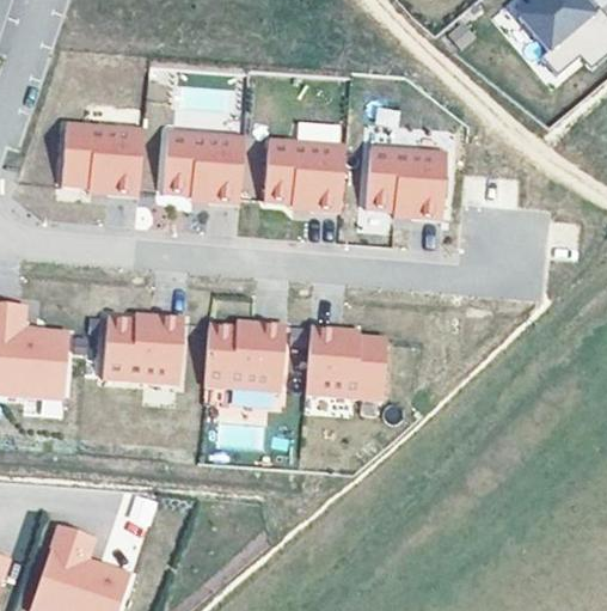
[(594,61),(606,49),(606,17),(594,0),(592,0),(586,5),(581,0),(532,0),(515,13),(544,48),(537,54),(553,73),(578,53),(583,48),(594,61)]
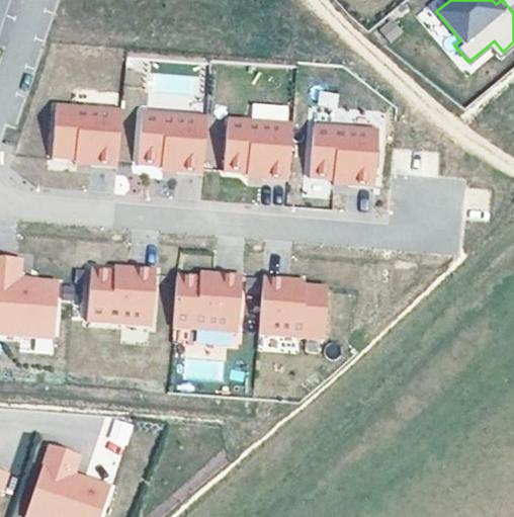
[(499,55),(503,52),(494,40),(490,45),(499,55)]
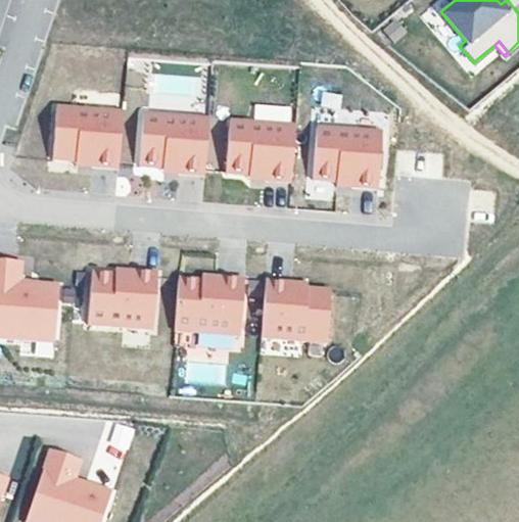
[(52,102),(48,155),(71,157),(87,158),(87,162),(118,164),(123,108),(52,102)]
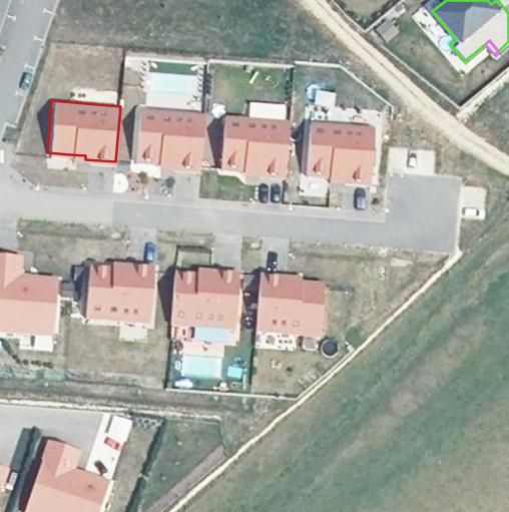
[(136,107),(132,159),(154,160),(170,162),(170,166),(200,168),(205,113),(136,107)]
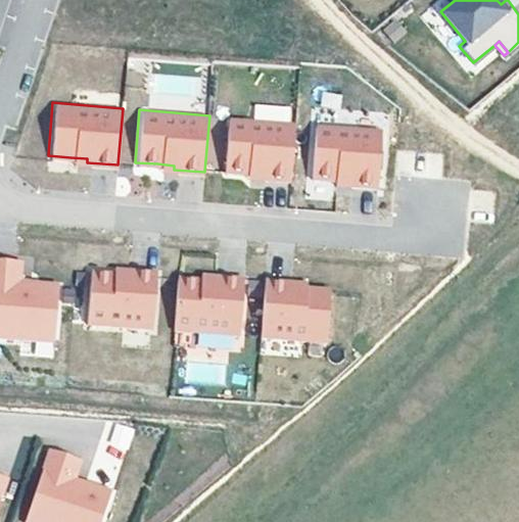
[(226,116),(222,169),(245,171),(262,173),(261,177),(291,179),(296,122),(226,116)]
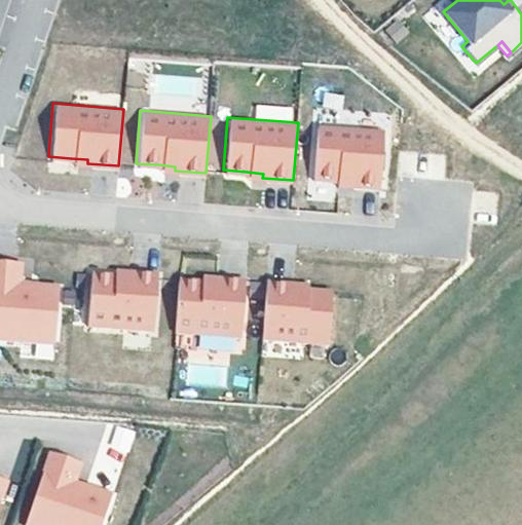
[(314,124),(310,177),(334,179),(350,180),(349,185),(380,187),(385,129),(314,124)]
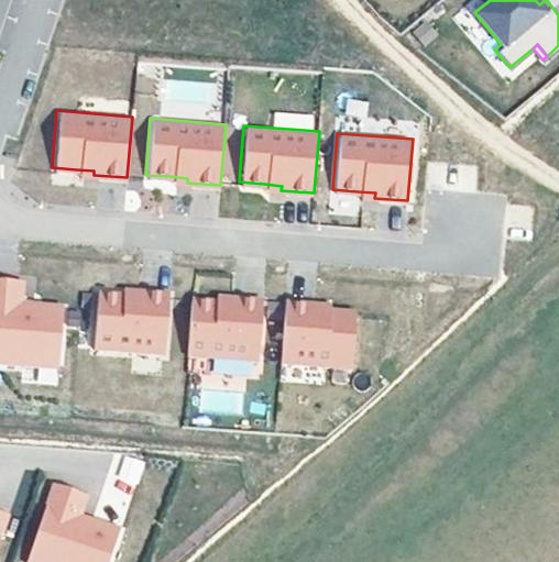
[(0,362),(21,364),(22,355),(59,357),(64,304),(23,301),(24,279),(0,276),(0,362)]
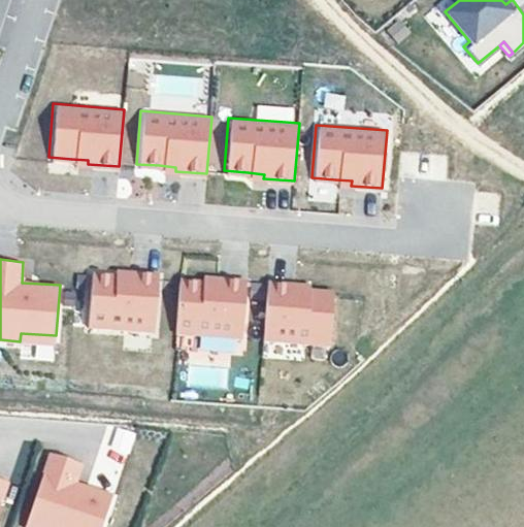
[(93,271),(89,325),(155,330),(160,272),(133,270),(133,274),(93,271)]
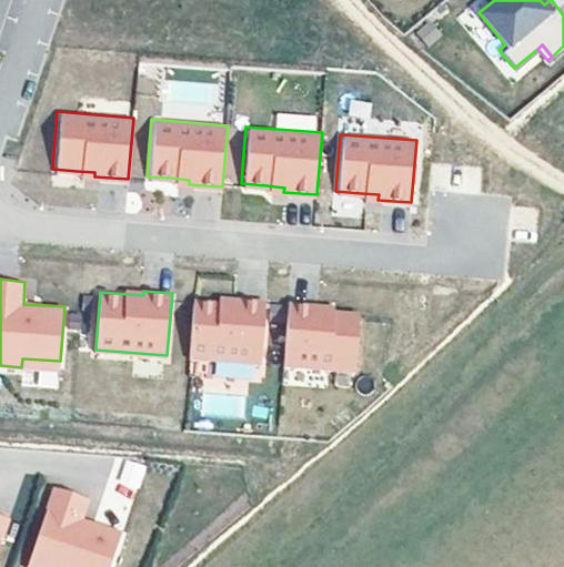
[(219,302),(194,300),(189,356),(261,363),(265,301),(238,299),(237,303),(219,302)]
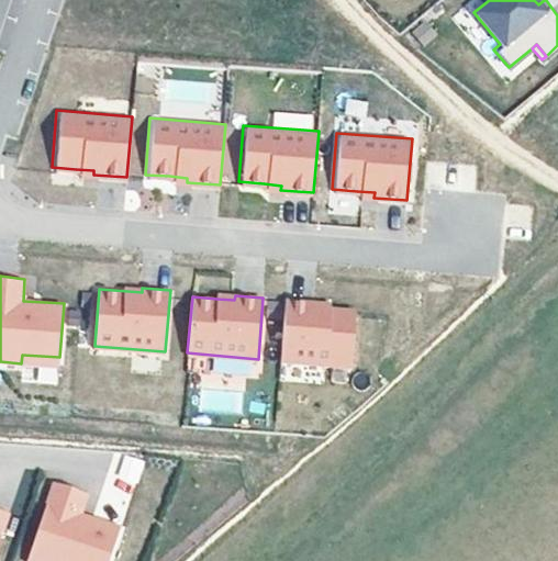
[(286,299),(281,360),(352,366),(356,310),(331,307),(313,306),(313,301),(286,299)]
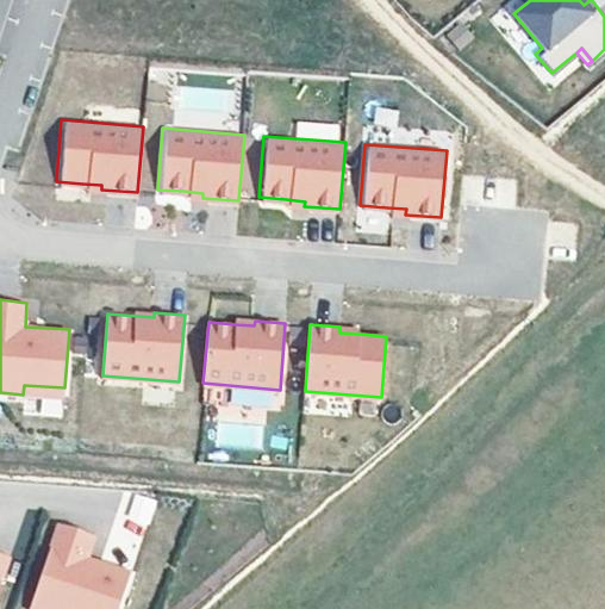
[(24,385),(23,395),(64,397),(64,387),(24,385)]
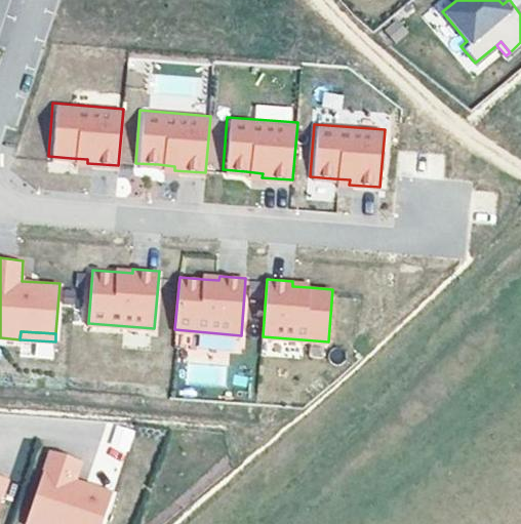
[(117,425),(111,442),(126,447),(132,431),(117,425)]
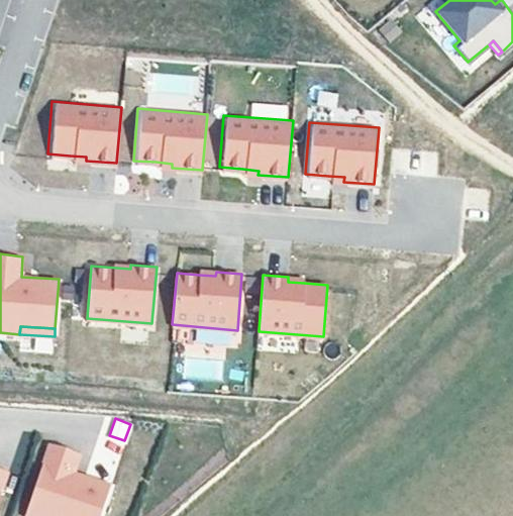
[(80,453),(48,442),(24,515),(99,515),(109,485),(74,473),(80,453)]
